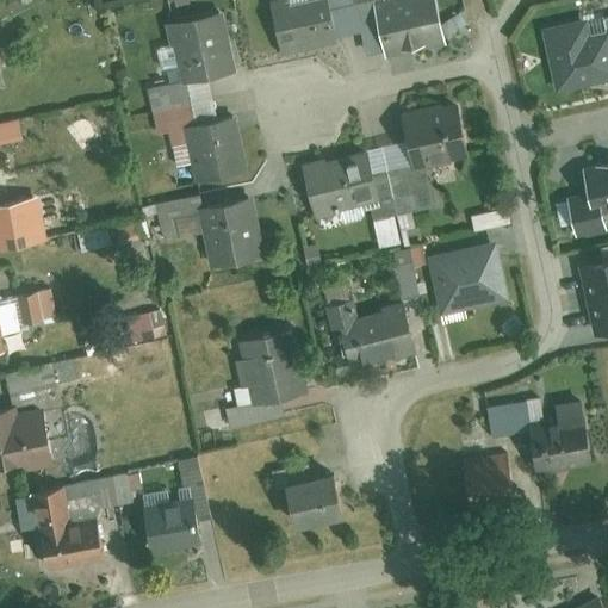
[(281,56),(335,42),(335,37),(326,0),(277,0),(271,1),(281,56)]
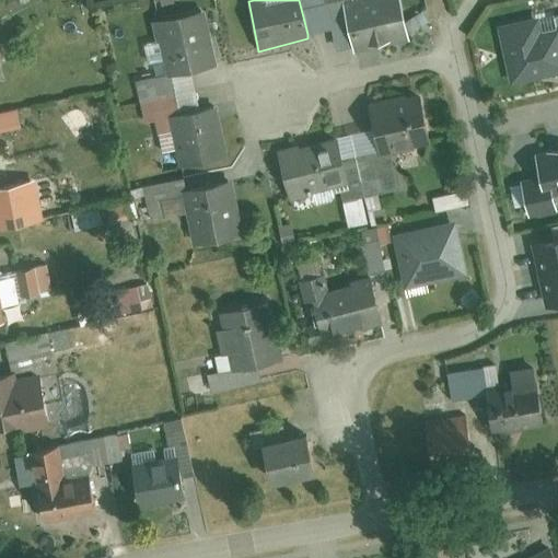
[(336,50),(353,46),(343,2),(352,0),(299,0),(307,34),(332,28),(336,50)]
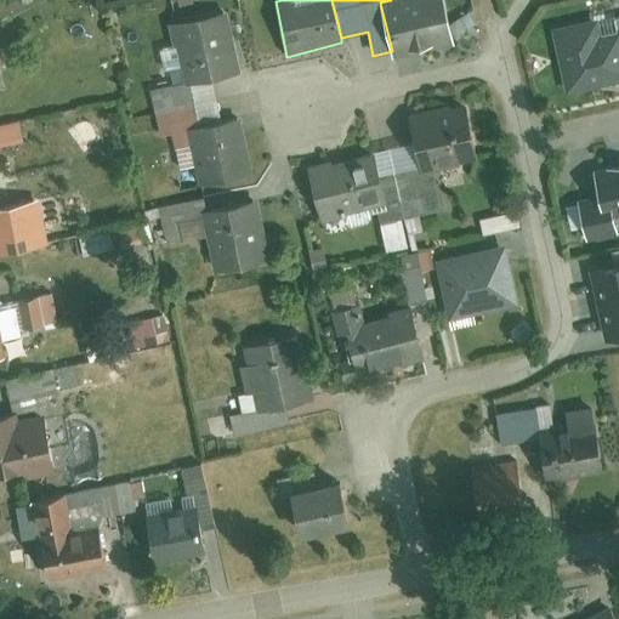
[(392,51),(393,55),(453,41),(442,0),(391,0),(380,3),(392,51)]
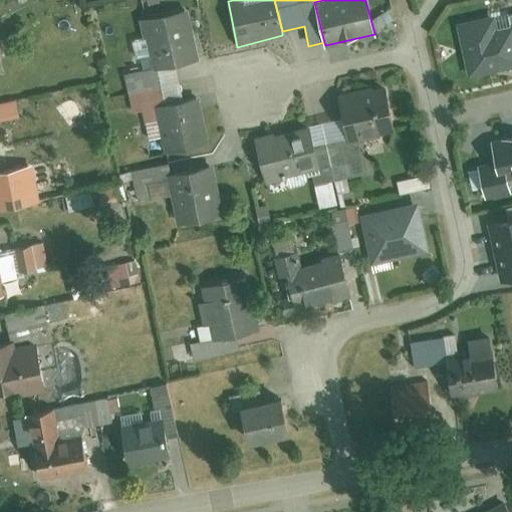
[(141,22),(152,68),(175,62),(197,57),(187,11),(141,22)]
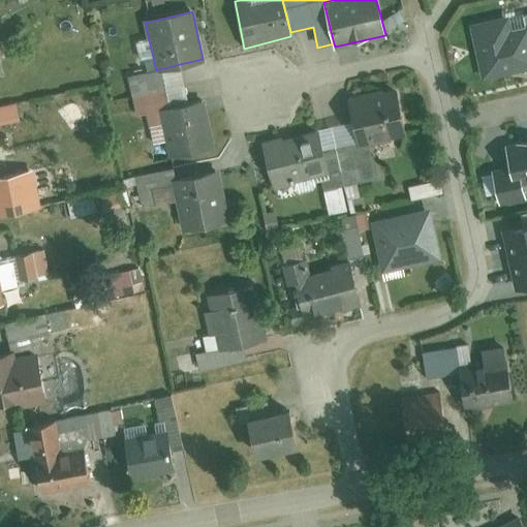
[(526,19),(526,13),(469,25),(481,79),(526,68),(526,19)]
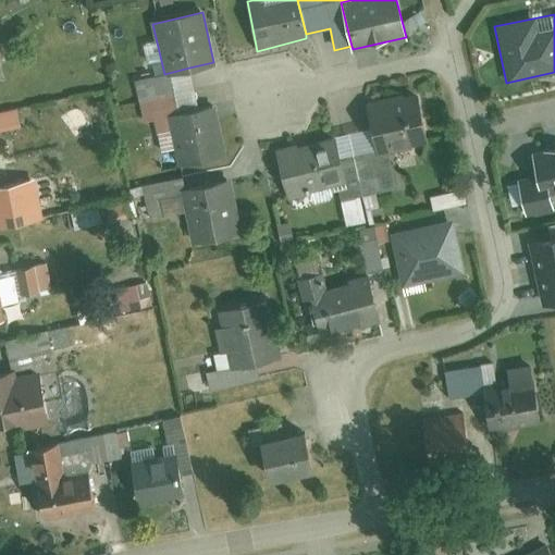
[(161,151),(174,149),(168,115),(198,109),(197,105),(189,68),(164,74),(134,79),(144,124),(155,122),(161,151)]
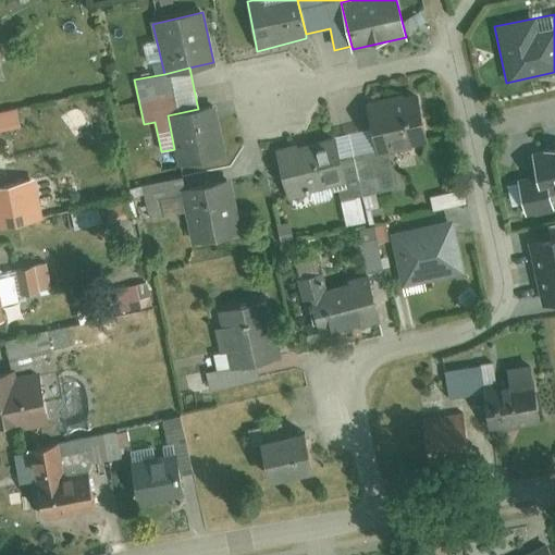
[(415,96),(369,107),(373,128),(379,151),(387,150),(426,142),(415,96)]
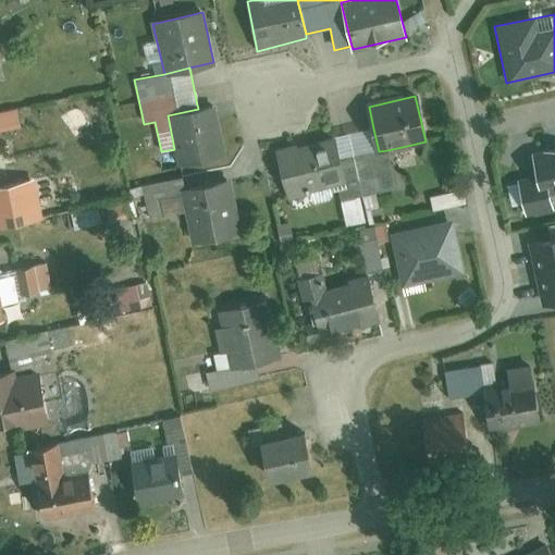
[(86,124),(74,106),(62,113),(75,132),(86,124)]
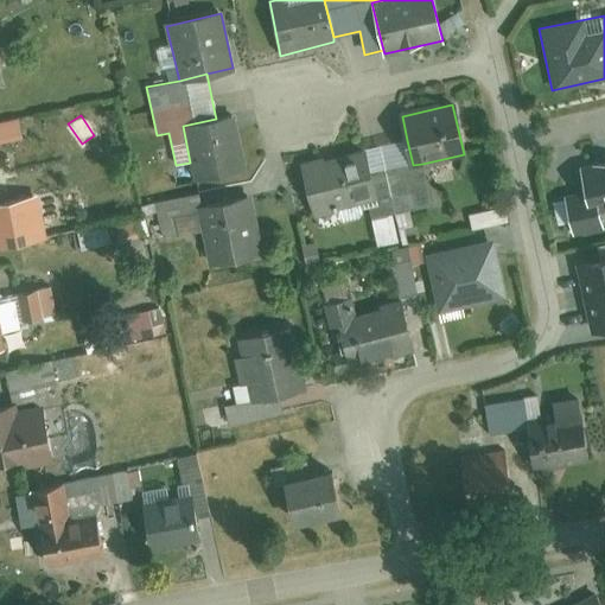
[(190,163),(193,179),(242,170),(230,116),(216,119),(183,126),(190,163)]
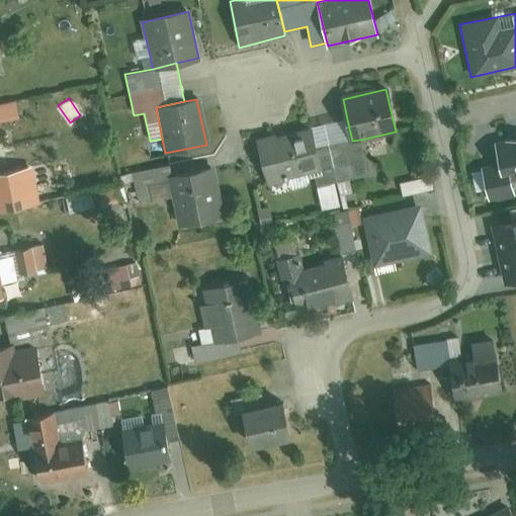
[(105,118),(95,120),(98,141),(108,139),(105,118)]
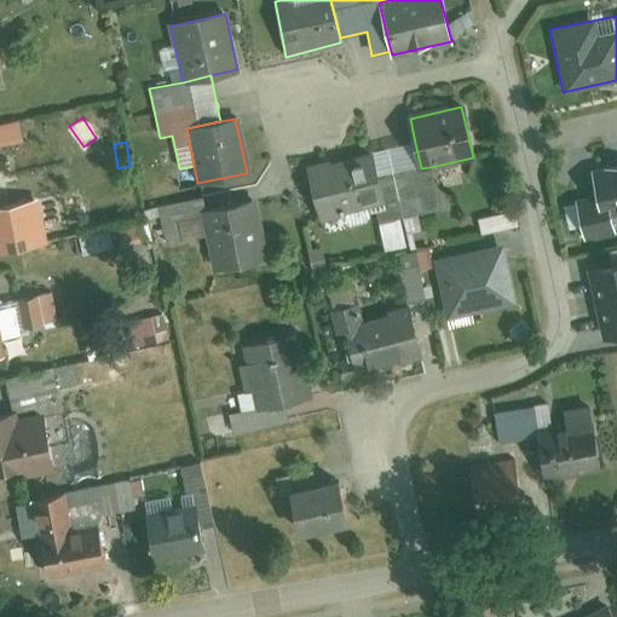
[(440,209),(431,167),(421,168),(415,143),(386,149),(409,246),(409,249),(415,248),(411,231),(420,229),(417,215),(440,209)]
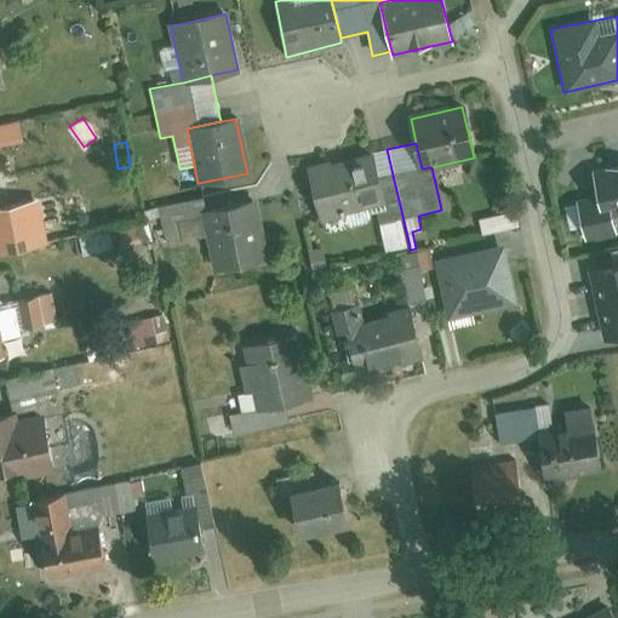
[(387,149),(371,153),(384,207),(375,210),(384,252),(410,246),(387,149)]
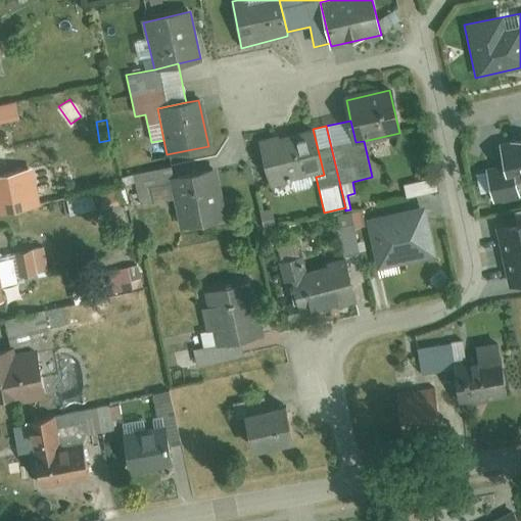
[(313,129),(258,142),(270,188),(316,177),(324,175),(313,129)]
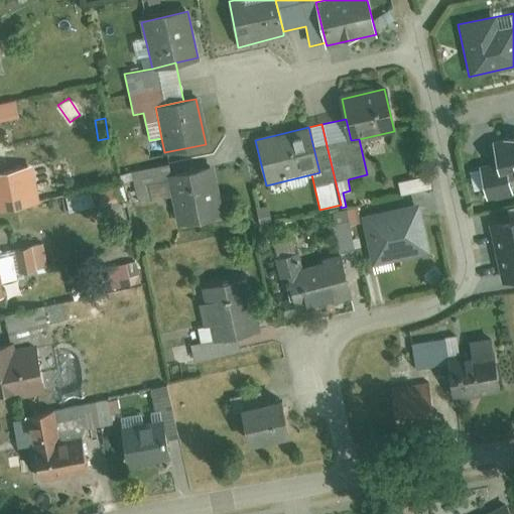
[(513,136),(492,142),(497,163),(499,175),(507,174),(513,172),(513,136)]
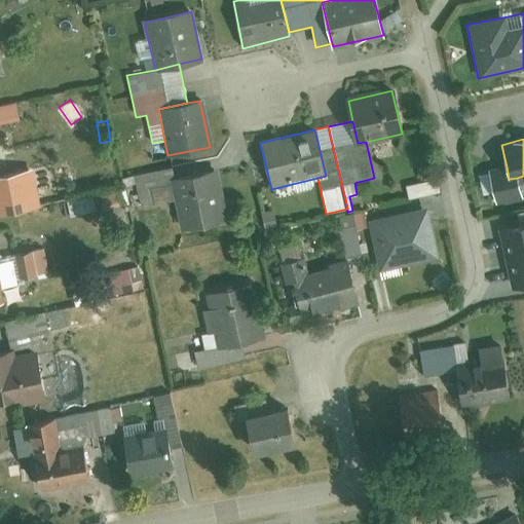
[(52,156),(0,165),(0,180),(4,202),(26,198),(59,192),(52,156)]
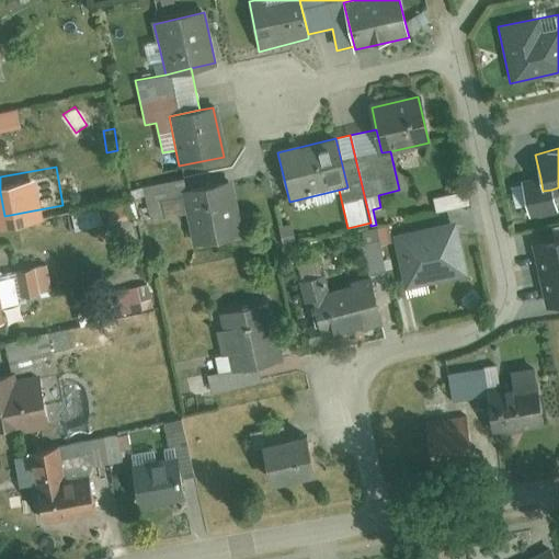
[(543,191),(540,178),(520,182),(528,218),(557,212),(551,190),(543,191)]
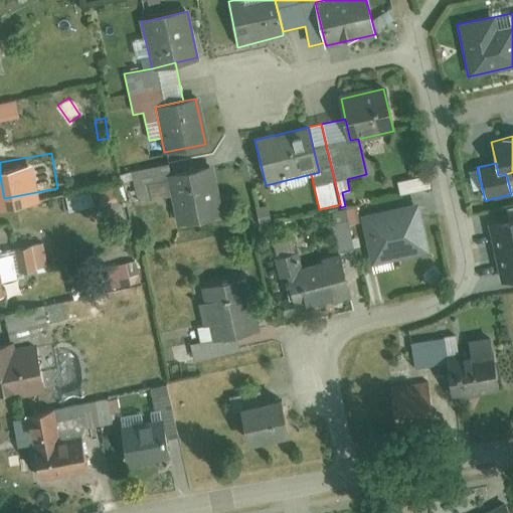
[(174,195),(169,175),(166,164),(119,175),(121,183),(133,180),(138,203),(174,195)]
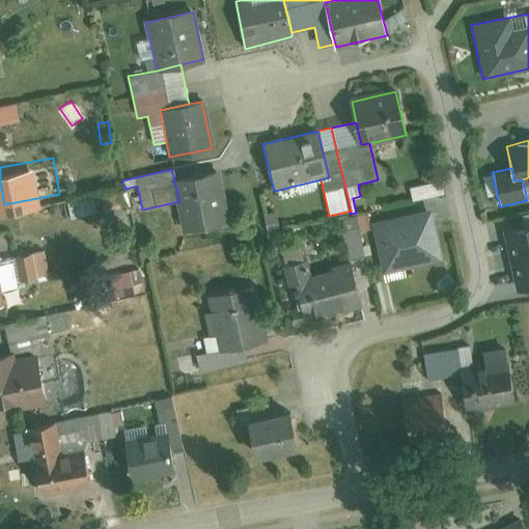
[(230,223),(218,170),(174,181),(179,201),(187,233),(230,223)]
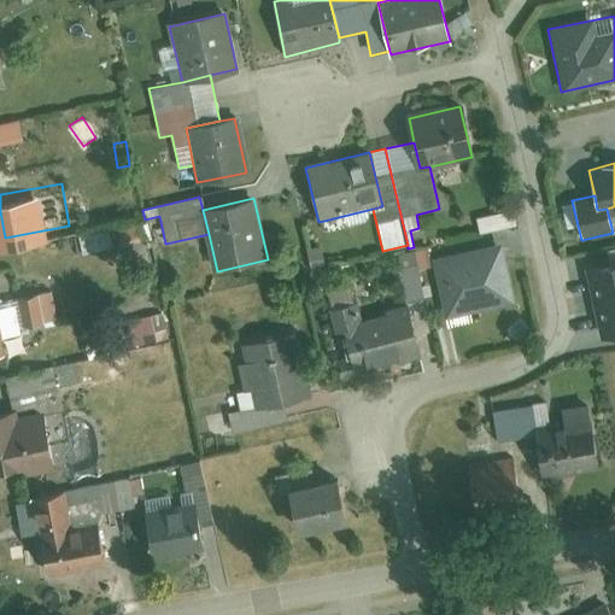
[(479,234),(515,226),(511,210),(475,218),(479,234)]
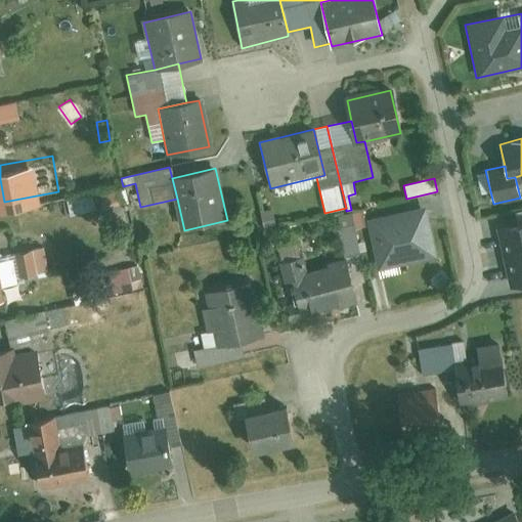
[(127,202),(123,186),(99,192),(102,207),(127,202)]
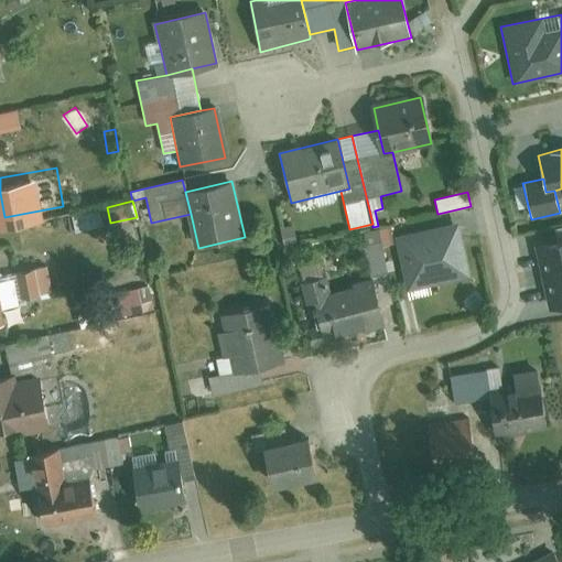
[(460,219),(395,234),(407,289),(471,276),(460,219)]
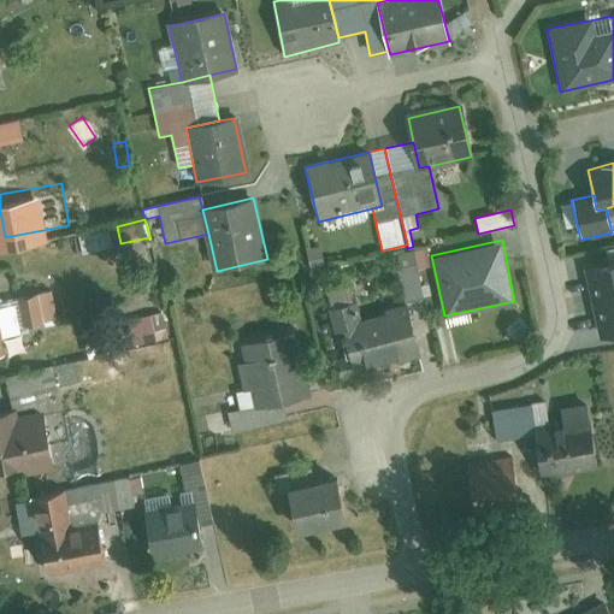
[(46,241),(16,248),(17,257),(47,249),(46,241)]
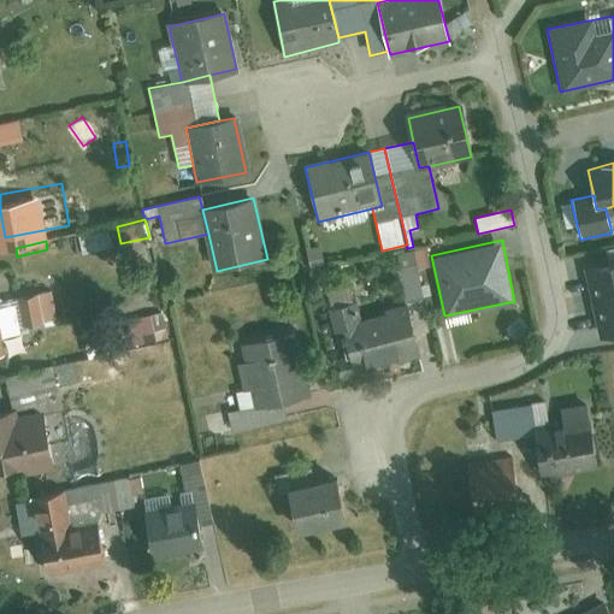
[(417,269),(427,265),(424,246),(412,249),(417,269)]
